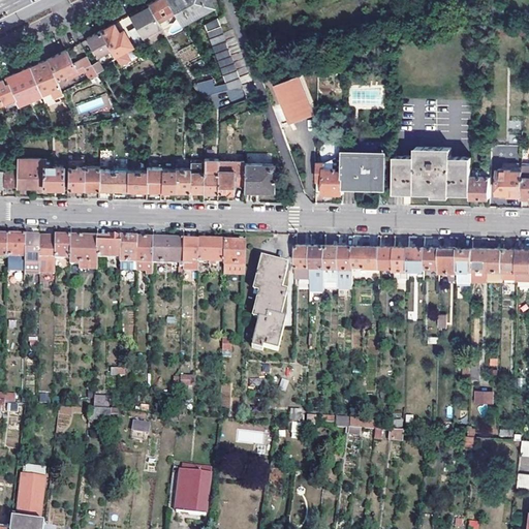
[(177,13),(169,0),(157,0),(149,4),(158,23),(177,13)]
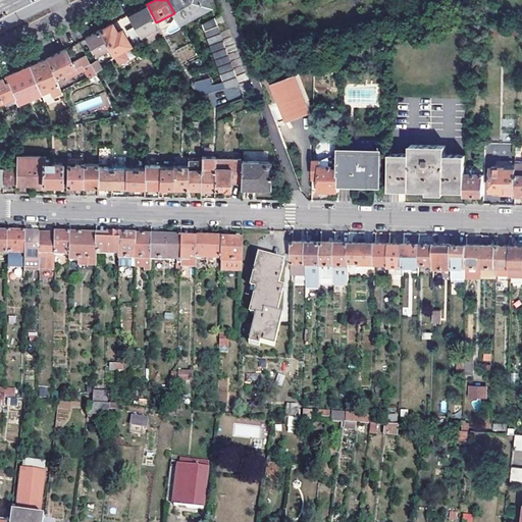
[(209,4),(207,0),(167,0),(174,13),(178,21),(209,4)]
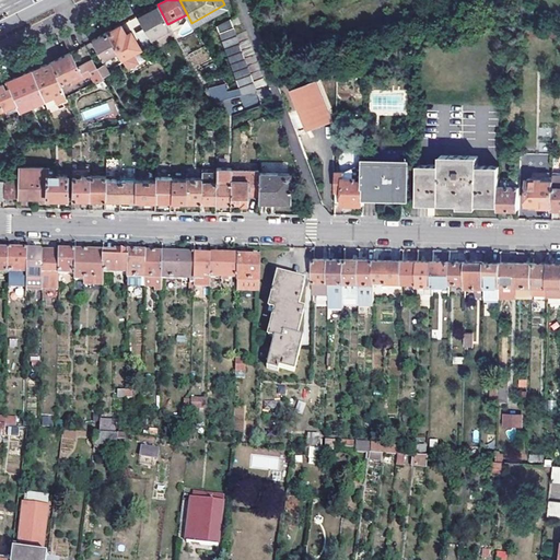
[(138,15),(146,28),(151,39),(170,28),(167,24),(158,4),(146,12),(138,15)]
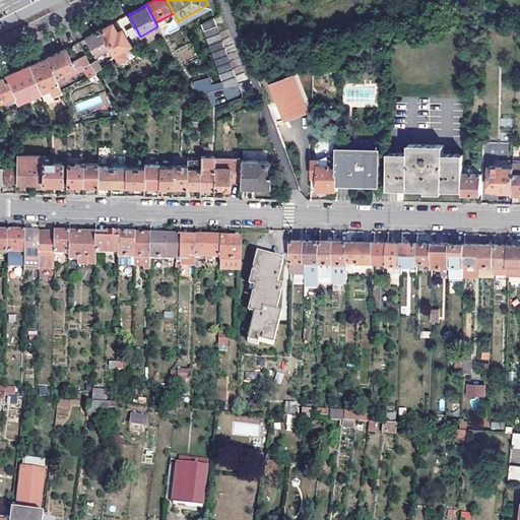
[(223,88),(239,84),(214,17),(200,22),(223,88)]
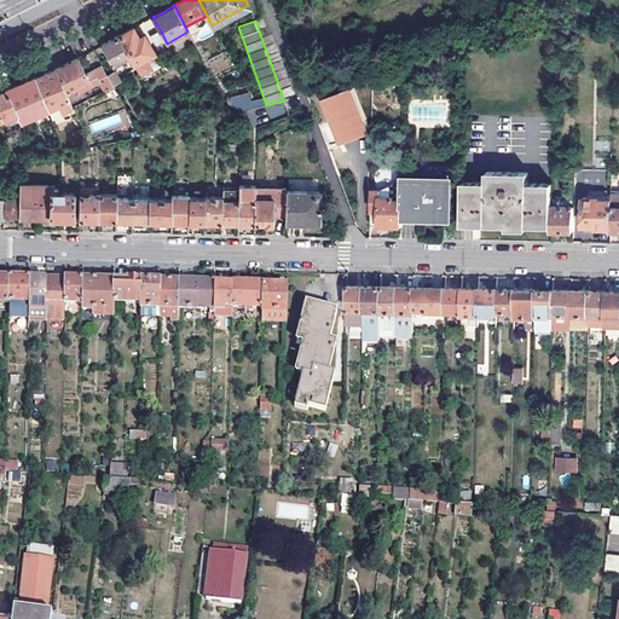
[(119,36),(129,57),(134,65),(140,77),(154,70),(146,58),(155,53),(148,39),(143,41),(134,27),(129,30),(119,36)]
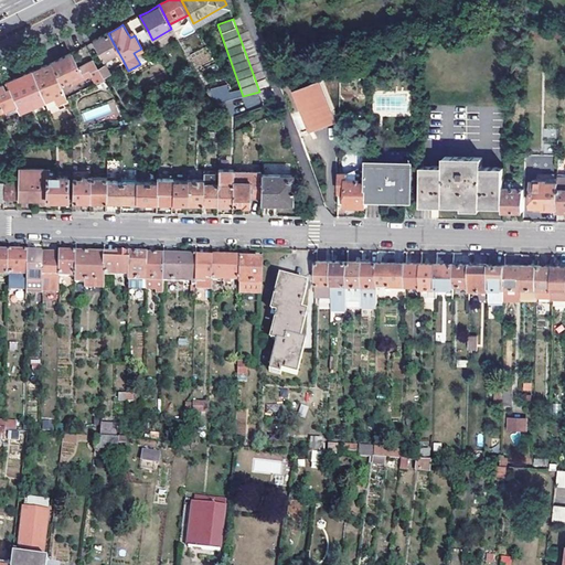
[(155,44),(152,40),(147,29),(140,32),(148,48),(155,44)]
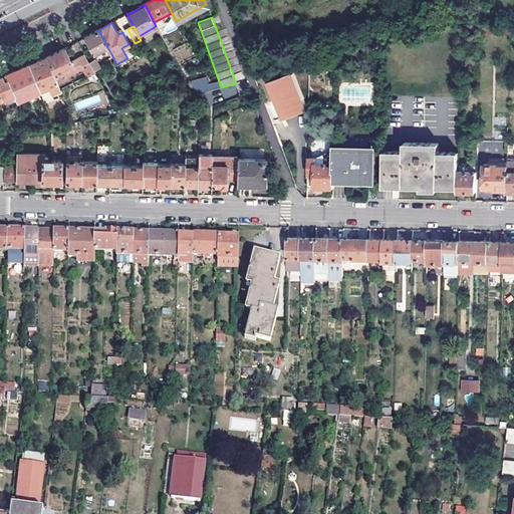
[(94,54),(107,47),(98,30),(87,36),(84,37),(94,54)]
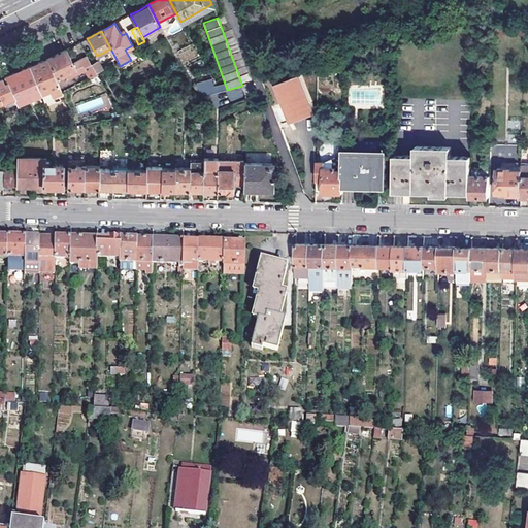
[(72,60),(66,50),(59,54),(50,59),(58,78),(65,75),(77,69),(79,74),(84,83),(98,75),(97,72),(92,63),(87,53),(78,57),(72,60)]
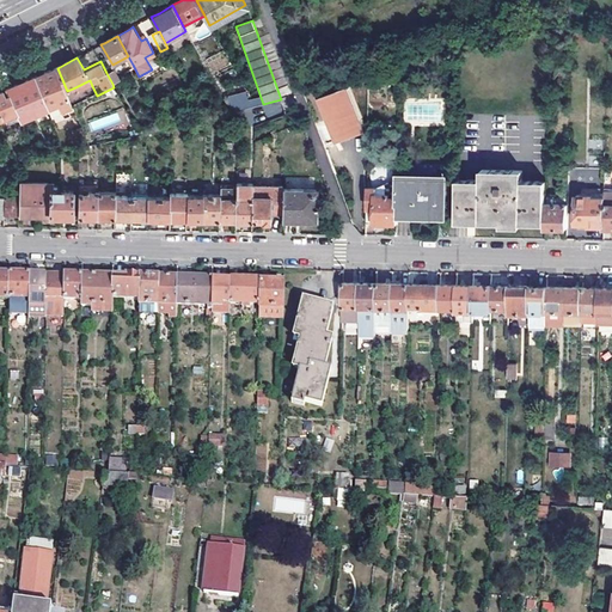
[(67,91),(57,68),(47,73),(35,78),(48,109),(50,116),(73,105),(67,91)]
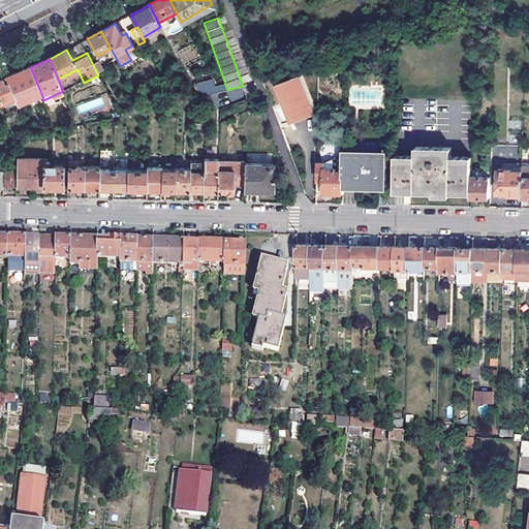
[(99,59),(92,63),(97,72),(104,68),(99,59)]
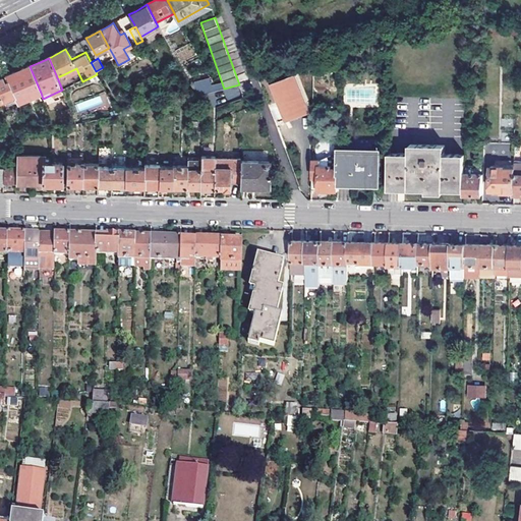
[(17,103),(41,93),(30,66),(20,70),(5,76),(7,80),(14,97),(17,103)]
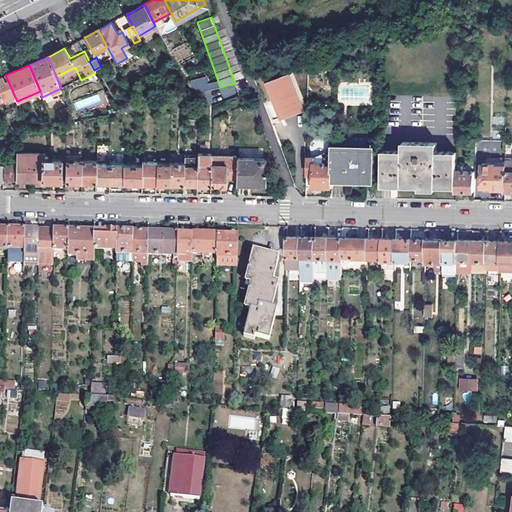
[(75,67),(63,73),(66,78),(77,72),(75,67)]
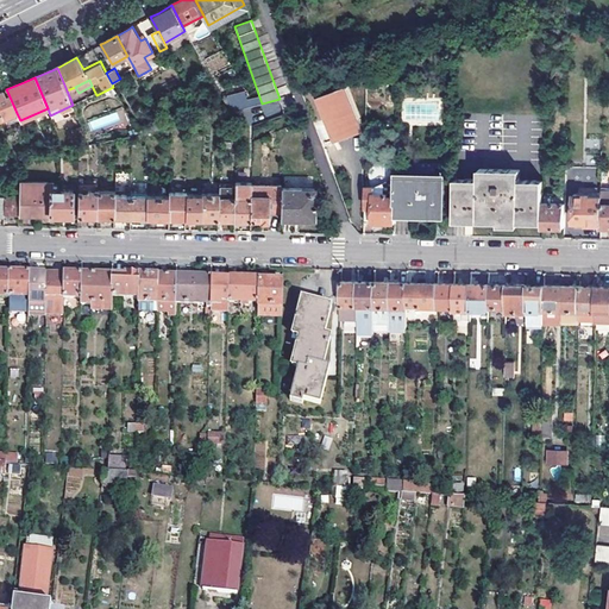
[(346,88),(321,96),(330,118),(337,137),(350,131),(352,136),(362,132),(346,88)]
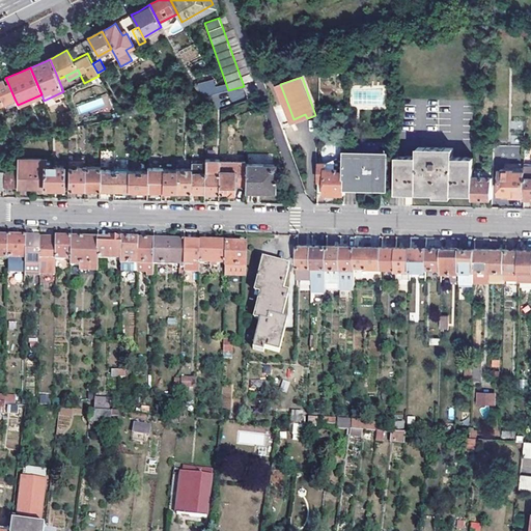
[(0,99),(2,104),(15,99),(7,82),(5,83),(3,79),(0,80),(0,99)]
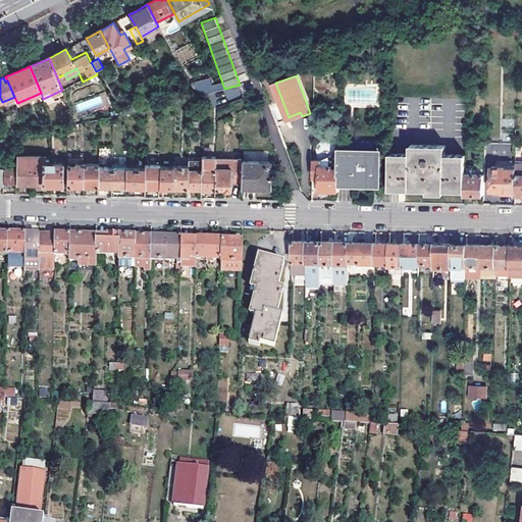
[(75,101),(77,112),(108,106),(106,96),(75,101)]
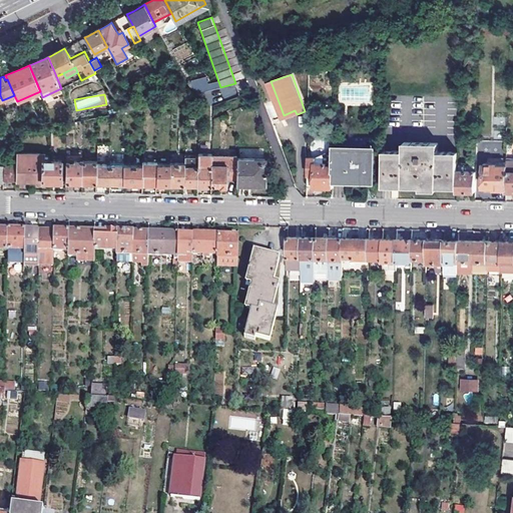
[(281,120),(297,114),(295,110),(284,115),(278,99),(273,100),(281,120)]
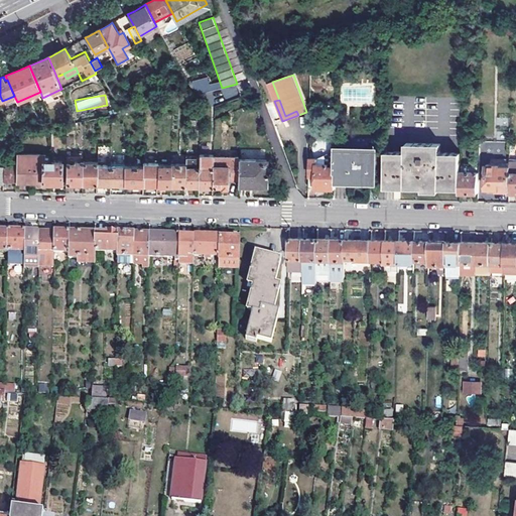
[(141,109),(139,104),(115,109),(118,114),(126,112),(141,109)]
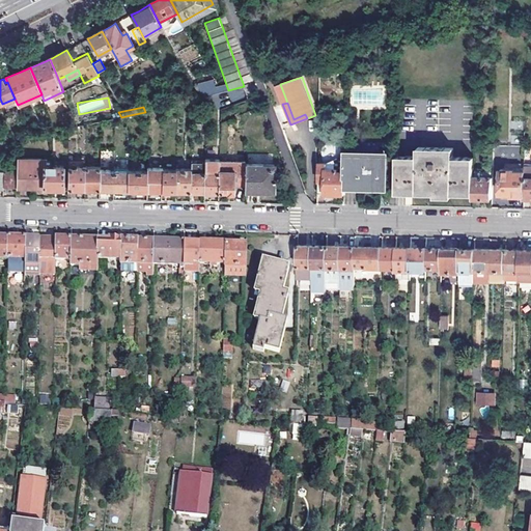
[(79,134),(78,127),(70,129),(70,136),(79,134)]
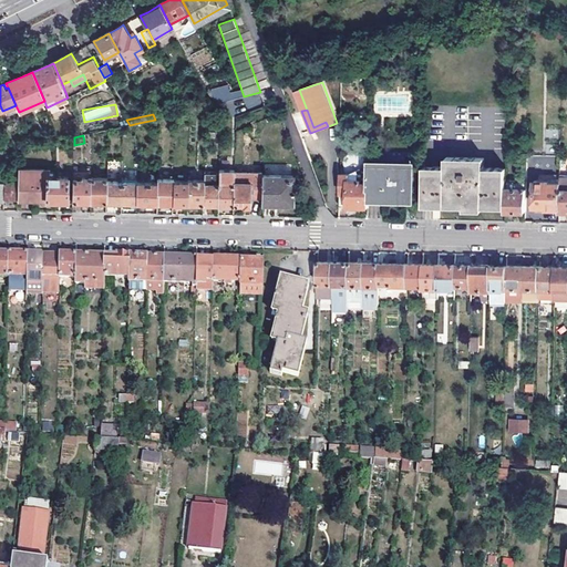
[(423,206),(465,206),(483,207),(506,207),(506,182),(506,168),(485,168),(485,158),(447,158),(447,167),(424,166),(423,206)]
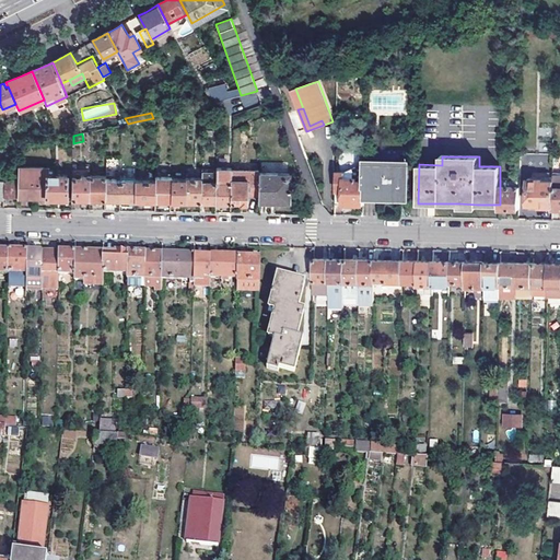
[(403,201),(403,198),(403,176),(404,163),(382,163),(364,163),(364,174),(364,200),(403,201)]
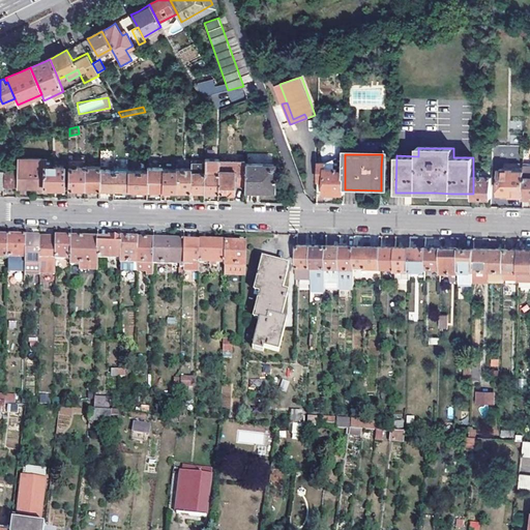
[(204,192),(218,192),(218,159),(218,157),(205,156),(205,159),(205,163),(204,192)]
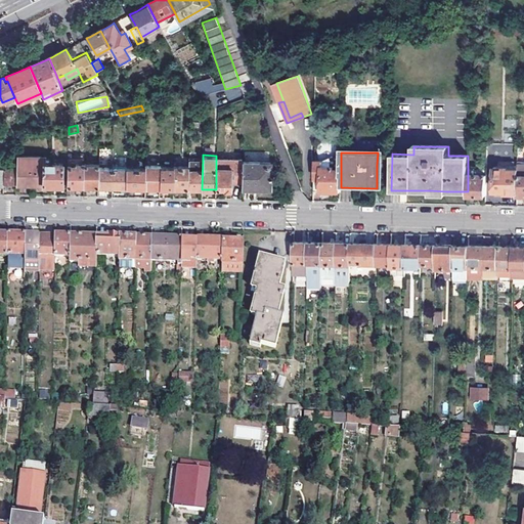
[(17,168),(16,185),(62,186),(62,164),(53,164),(45,164),(45,158),(17,157),(17,168)]
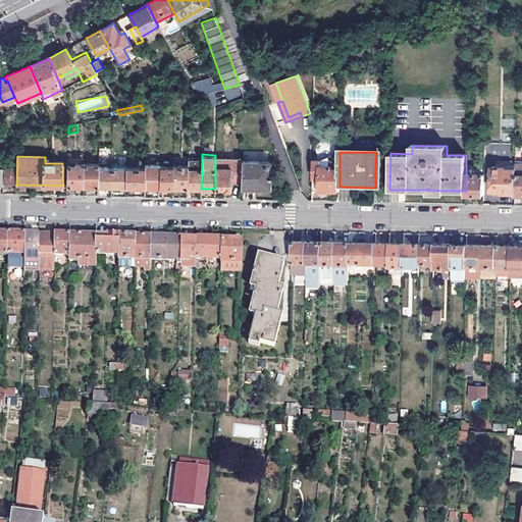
[(215,157),(215,189),(231,190),(230,184),(241,184),(242,161),(242,160),(242,157),(215,157)]
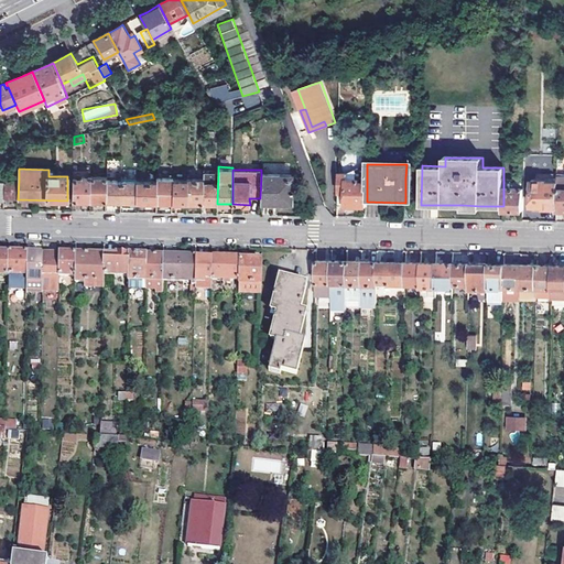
[(202,204),(217,204),(218,173),(203,172),(202,181),(202,204)]
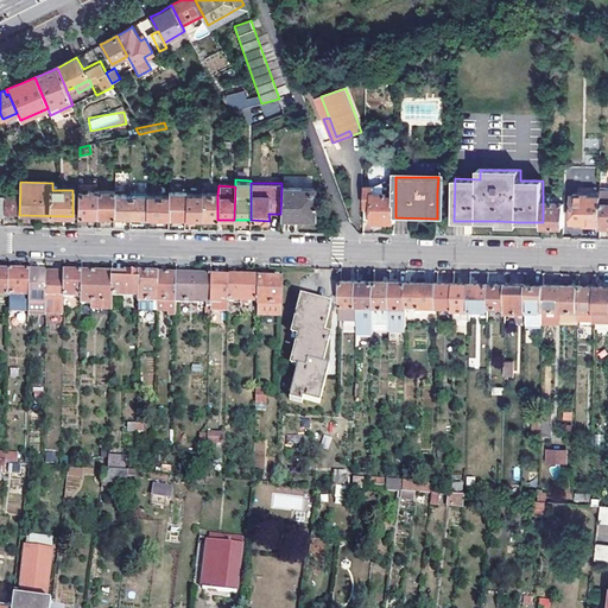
[(114,195),(114,217),(130,217),(131,188),(126,188),(126,195),(114,195)]
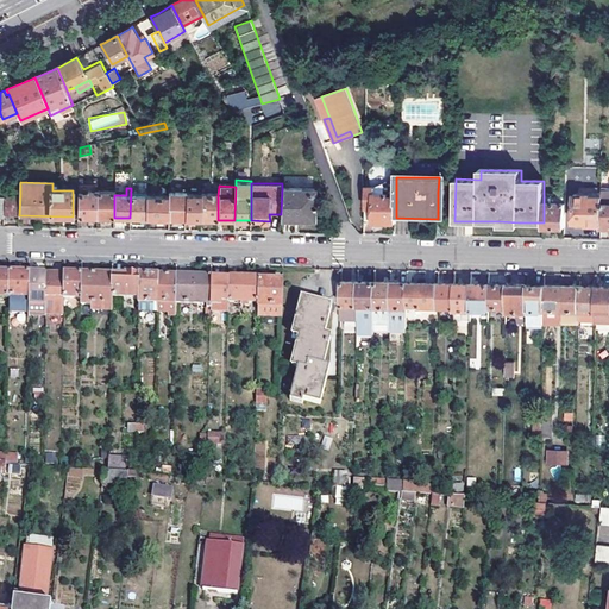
[(131,188),(130,218),(146,218),(148,196),(137,196),(137,188),(131,188)]
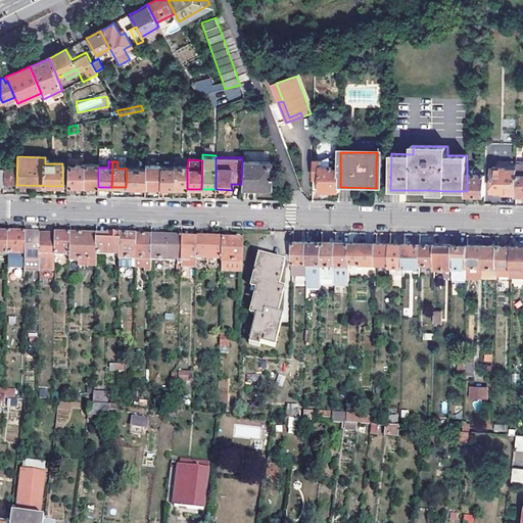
[(259,164),(259,162),(242,161),(241,184),(241,190),(252,190),(252,188),(252,184),(257,184),(257,188),(258,188),(258,190),(267,190),(267,188),(269,188),(270,164),(259,164)]
